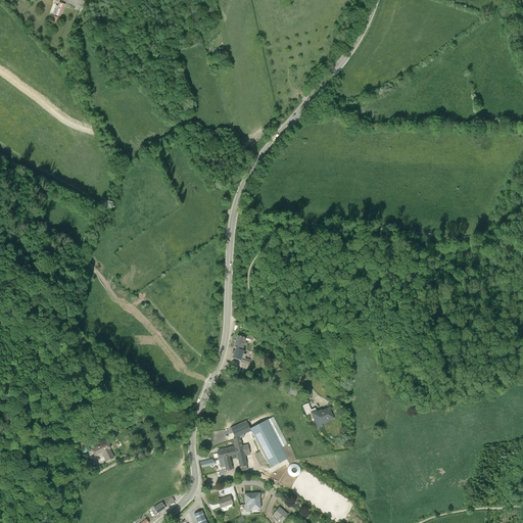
[(59,2),(54,16),(49,28),(55,30),(60,18),(65,5),(59,2)]
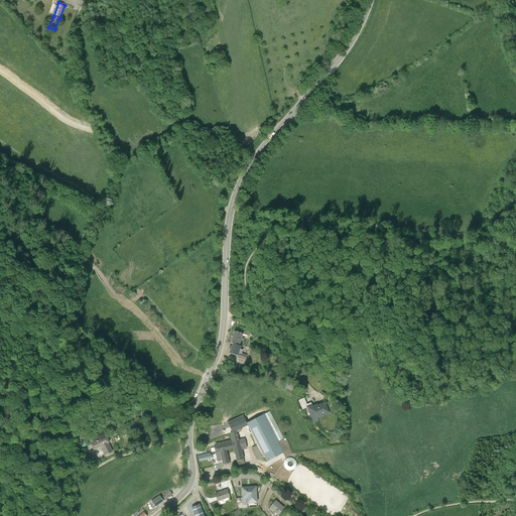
[(231,343),(232,344),(240,346),(242,337),(248,338),(249,334),(243,332),(243,334),(239,333),(234,331),(231,343)]
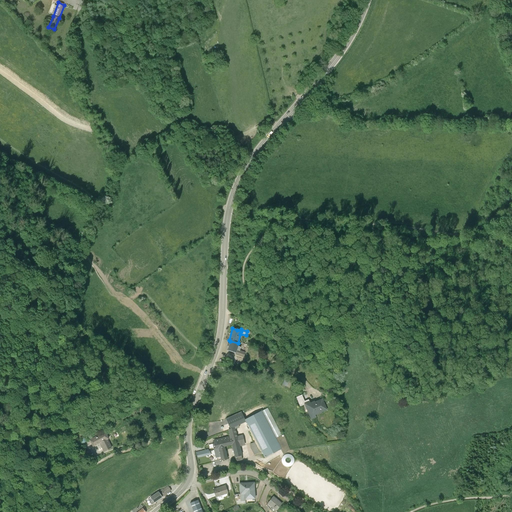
[(227,350),(235,353),(234,354),(244,357),(245,352),(240,350),(240,347),(238,346),(239,343),(238,343),(230,341),(227,350)]
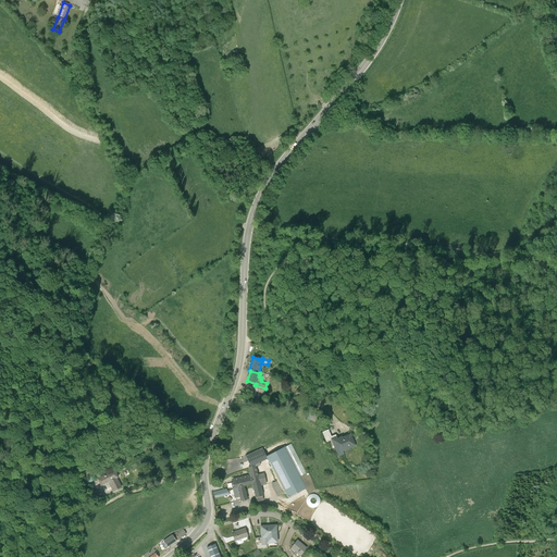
[(329,430),(322,433),(326,443),(331,441),(336,438),(335,435),(331,437),(329,430)]
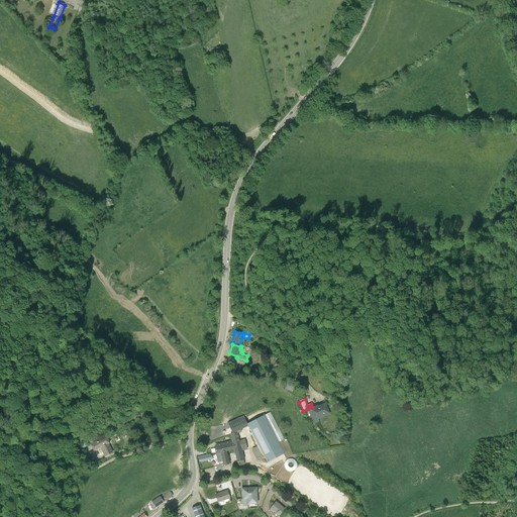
[(307,409),(310,416),(328,408),(326,402),(317,406),(317,405),(313,407),(312,407),(307,409)]
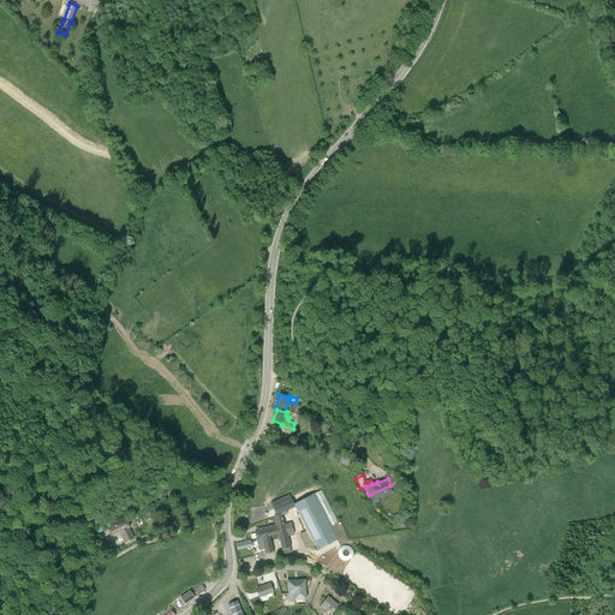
[(369,495),(372,503),(380,501),(378,499),(393,493),(390,485),(369,495)]
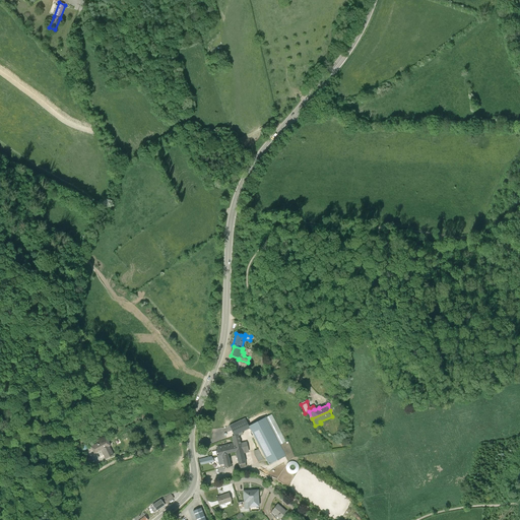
[(285,442),(272,414),(266,417),(279,445),(285,442)]
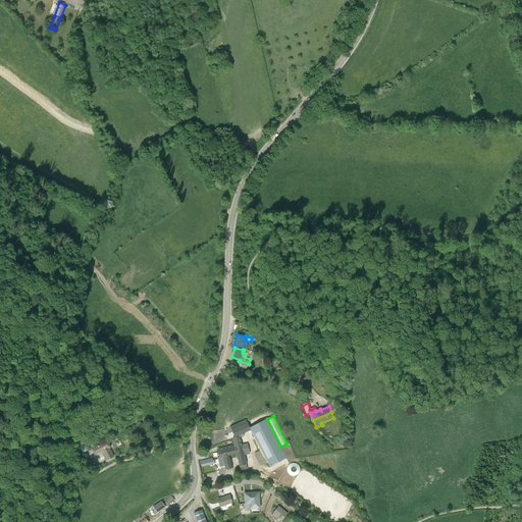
[(267,419),(250,428),(260,451),(255,453),(260,464),(265,462),(268,468),(286,459),(280,447),(267,419)]
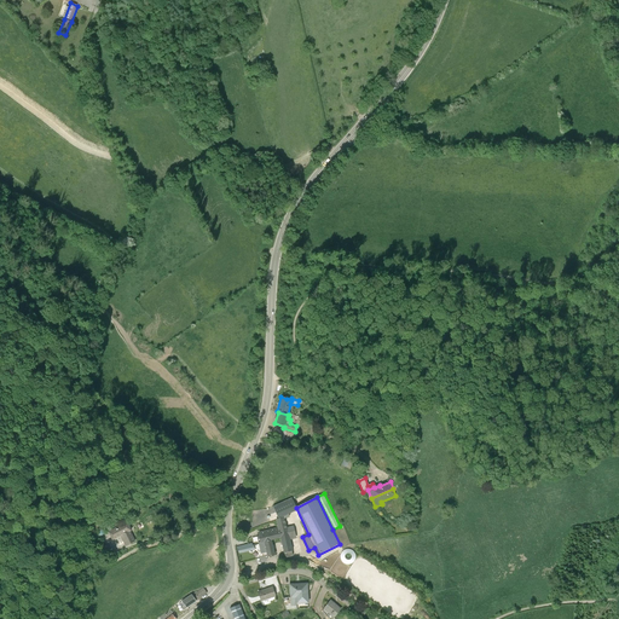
[(275,520),(277,527),(258,532),(260,543),(264,542),(267,557),(275,555),(272,541),(279,538),(285,557),(293,555),(290,541),(296,538),(293,526),(287,527),(284,519),(283,516),(288,515),(296,510),(291,498),(273,508),(278,519),(275,520)]
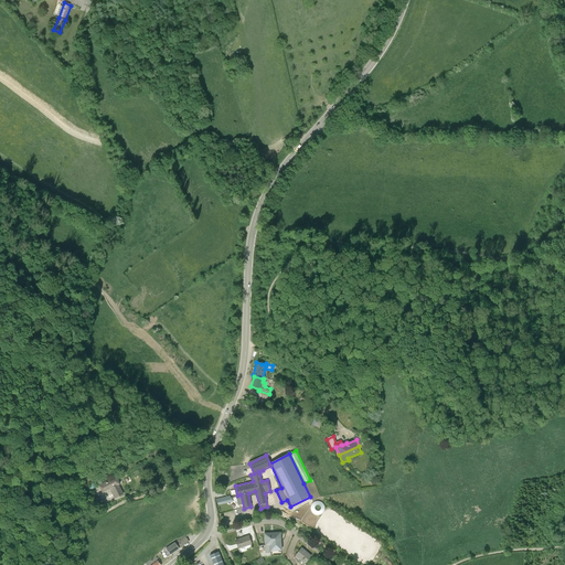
[(91,473),(84,477),(87,483),(94,481),(91,473)]
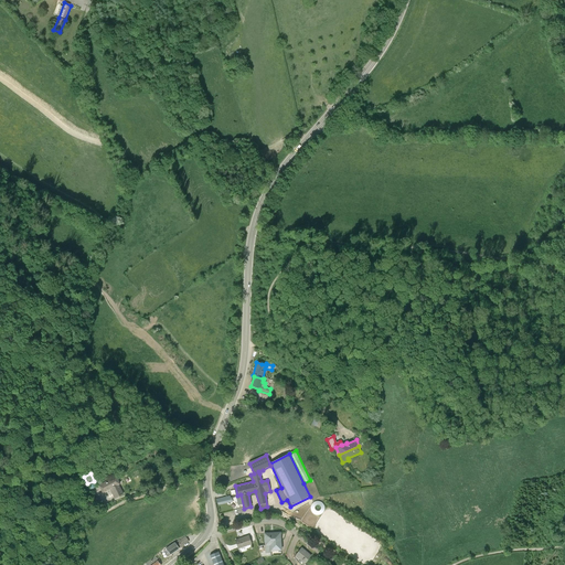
[(110,489),(112,493),(115,499),(123,494),(120,489),(119,486),(120,484),(116,477),(98,486),(103,493),(110,489)]
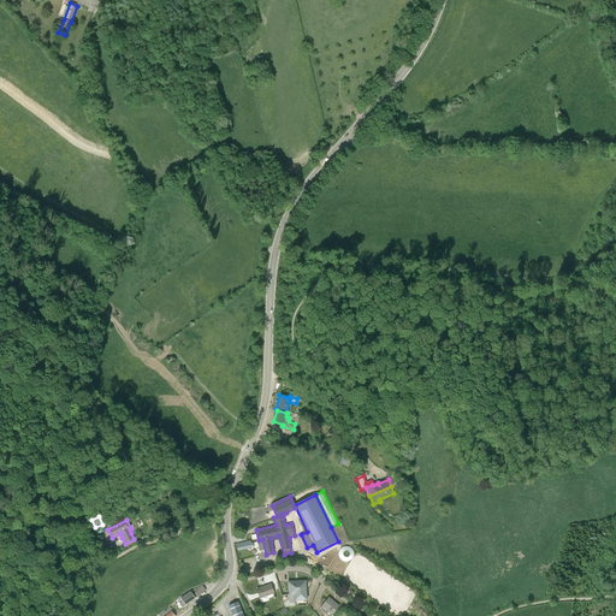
[(250,540),(235,544),(237,551),(253,548),(252,543),(250,540)]
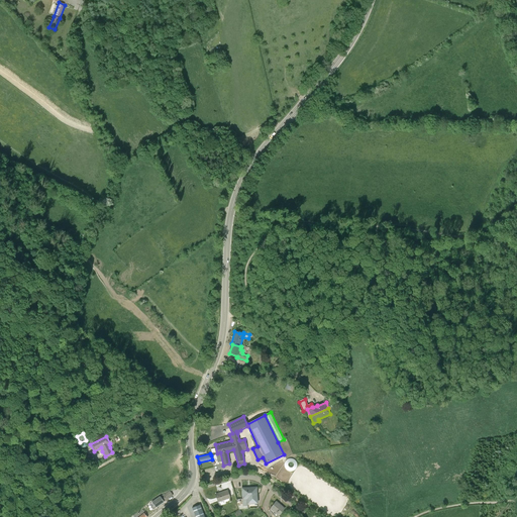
[(289,470),(298,470),(298,459),(290,459),(289,470)]
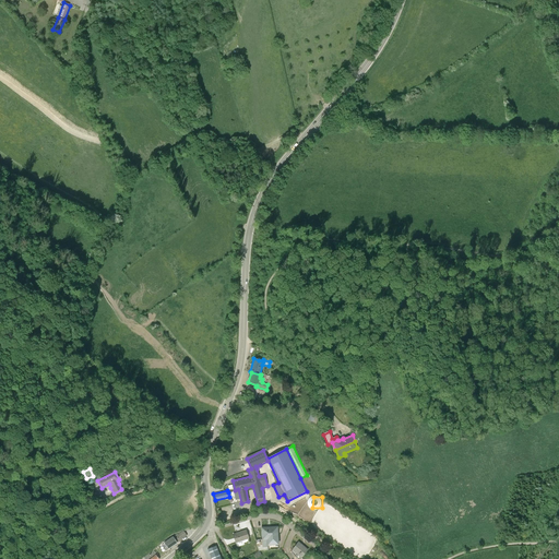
[(88,515),(92,512),(86,506),(85,506),(82,502),(76,498),(73,501),(74,503),(73,503),(76,507),(80,512),(83,509),(88,515)]
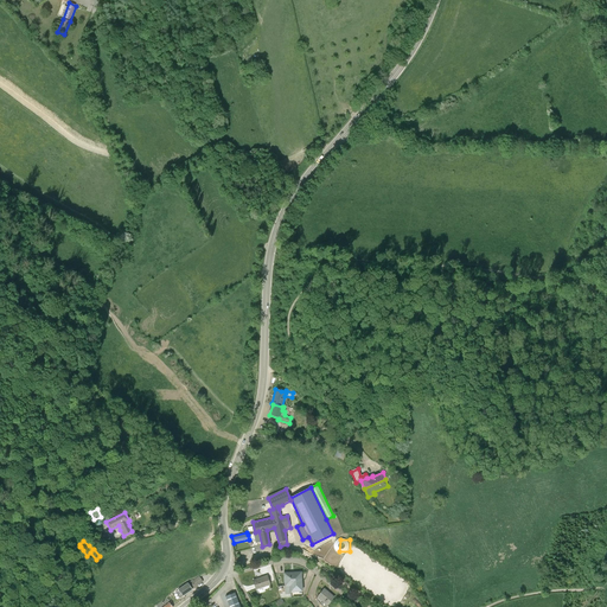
[(283,573),(285,587),(289,586),(291,592),(302,592),(302,572),(283,573)]
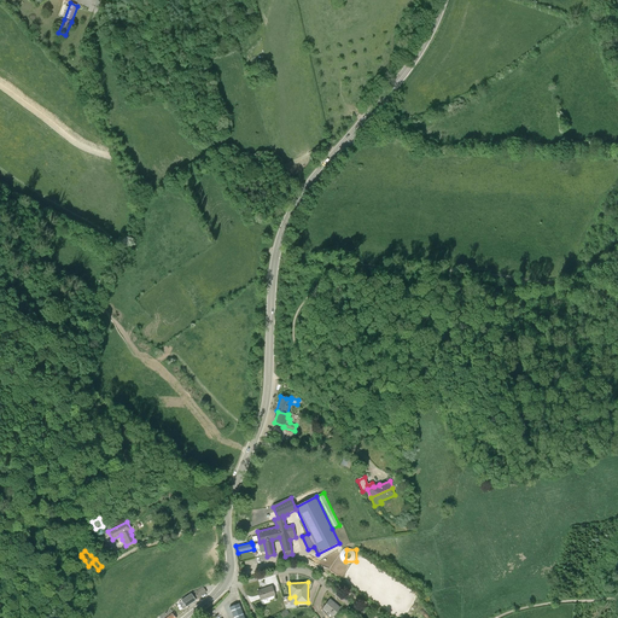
[(257,590),(261,600),(275,595),(272,586),(257,590)]
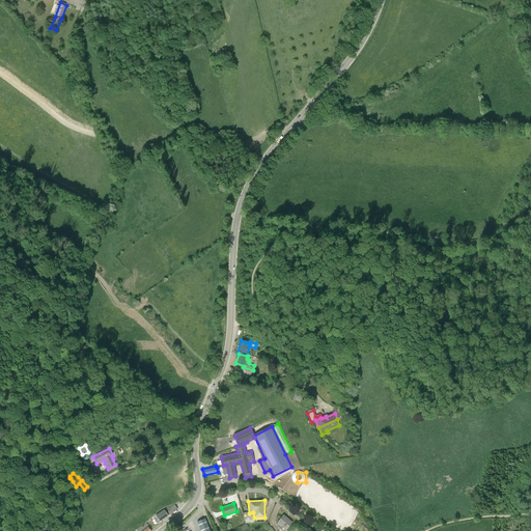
[(164,510),(168,515),(177,509),(174,504),(169,507),(168,507),(164,510)]
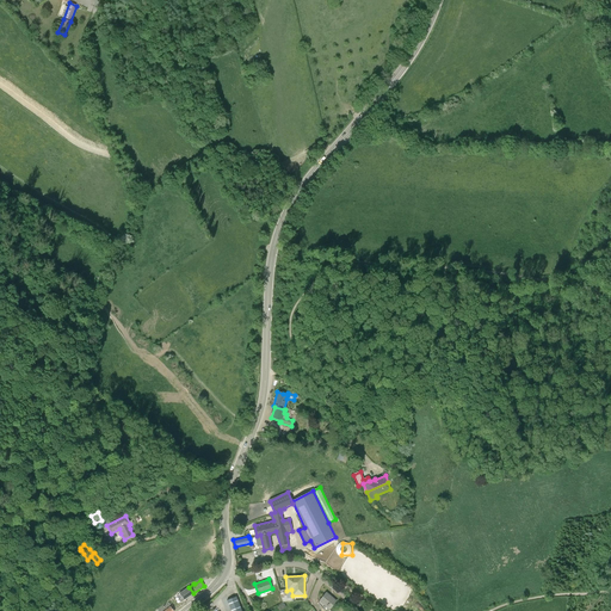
[(179,593),(184,600),(193,593),(189,587),(179,593)]
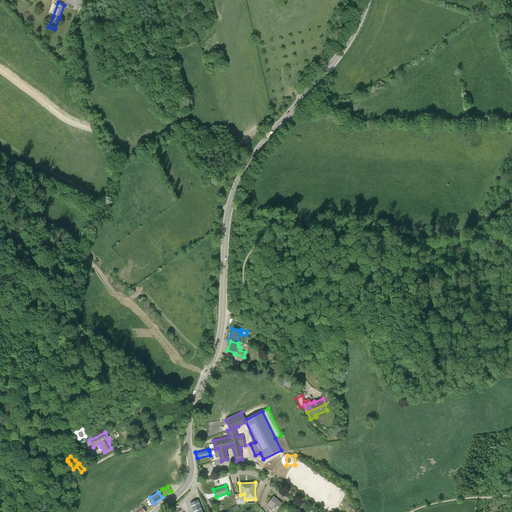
[(282,504),(274,496),(267,505),(270,508),(269,509),(273,511),(278,511),(277,511),(282,504)]
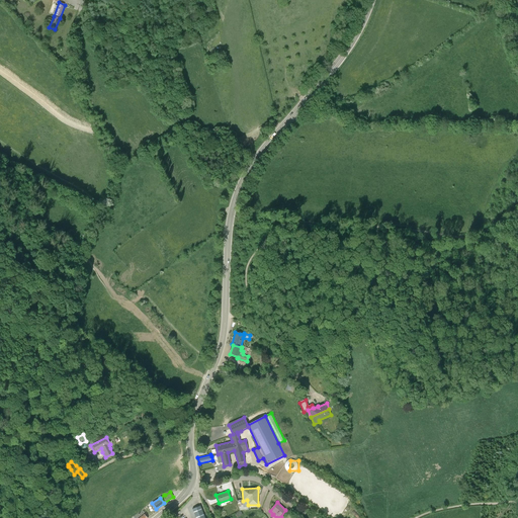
[(204,517),(200,506),(192,509),(195,517),(204,517)]
